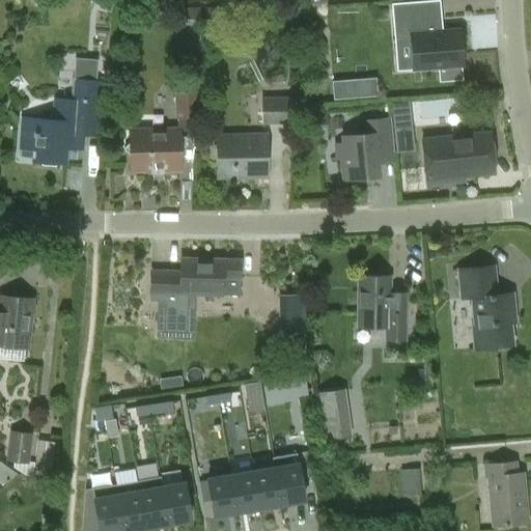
[(178,25),(199,26),(199,8),(178,8),(178,25)]
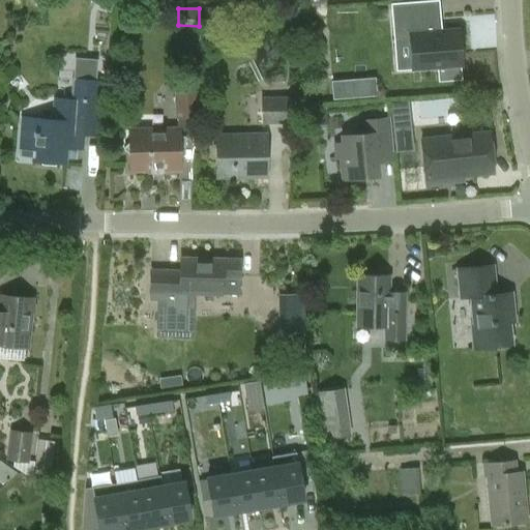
[(460,67),(458,30),(431,32),(430,16),(392,19),(394,42),(410,41),(412,70),(460,67)]
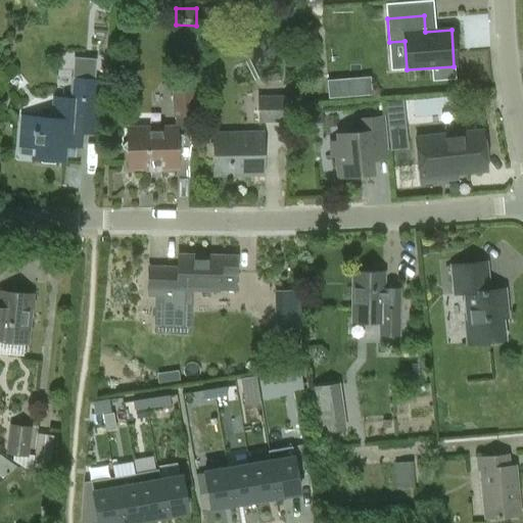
[(32,158),(63,160),(64,146),(81,148),(82,133),(101,134),(105,82),(94,81),(95,60),(73,58),(69,100),(53,98),(52,120),(21,116),(19,148),(32,149),(32,158)]
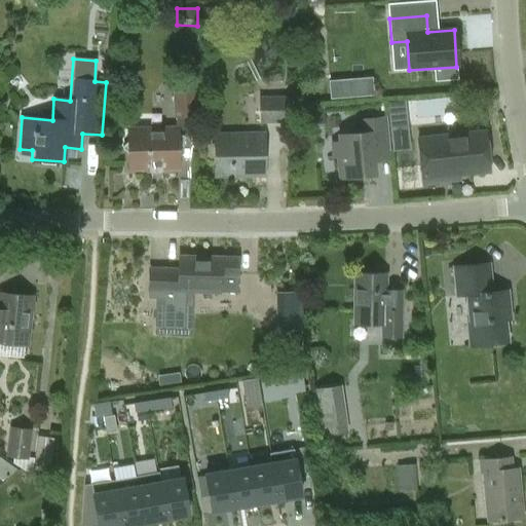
[(331,99),(351,97),(350,80),(330,82),(331,99)]
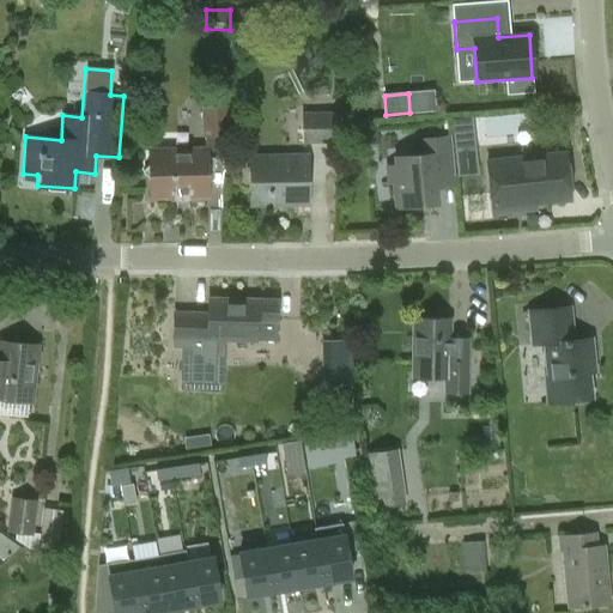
[(207,198),(206,157),(225,156),(225,137),(229,137),(228,105),(200,105),(201,137),(205,137),(205,149),(149,150),(150,199),(207,198)]
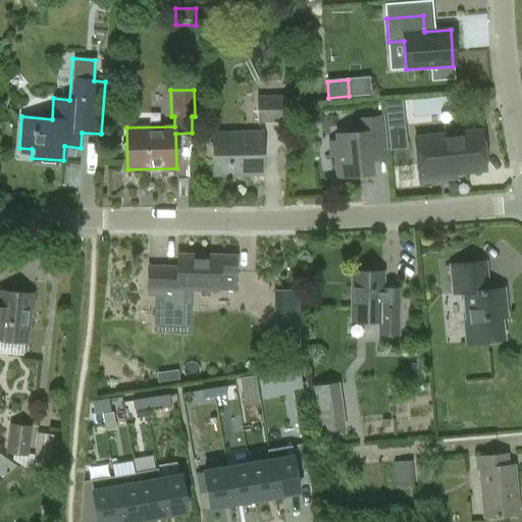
[(256,96),(256,123),(286,122),(286,95),(256,96)]
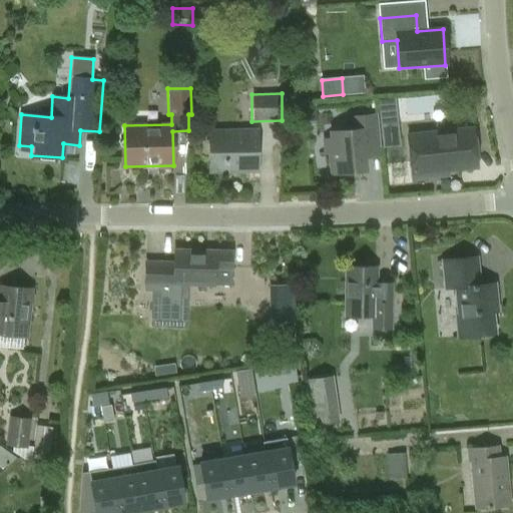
[(395,98),(378,100),(380,126),(397,125),(395,98)]
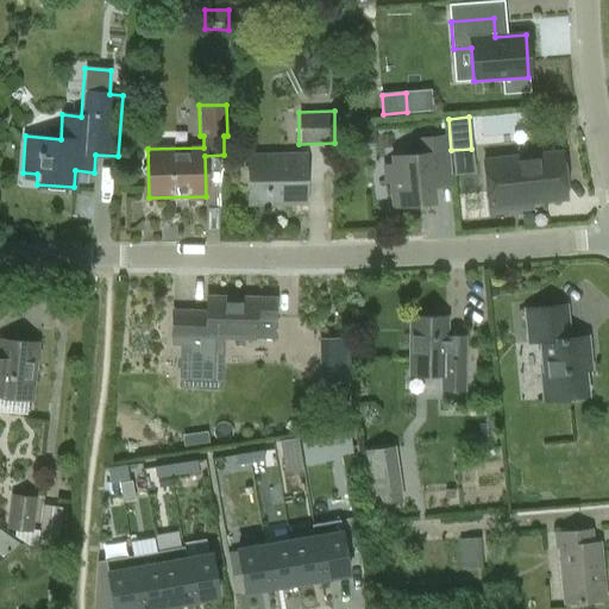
[(447,136),(414,139),(415,154),(388,157),(393,207),(434,202),(433,187),(452,186),(447,136)]
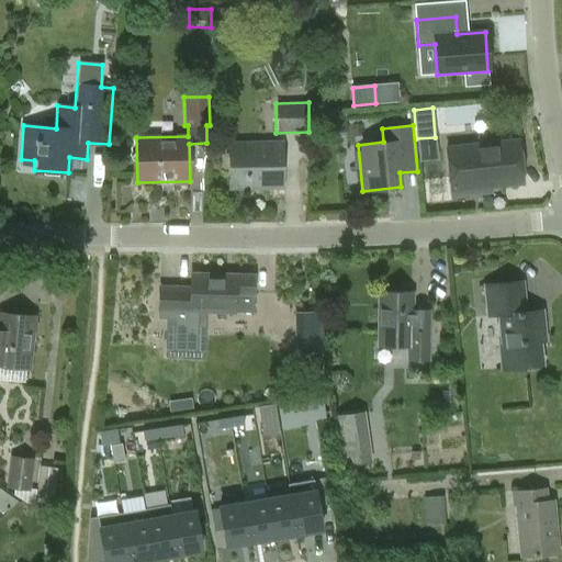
[(228,144),(229,189),(282,188),(281,143),(228,144)]
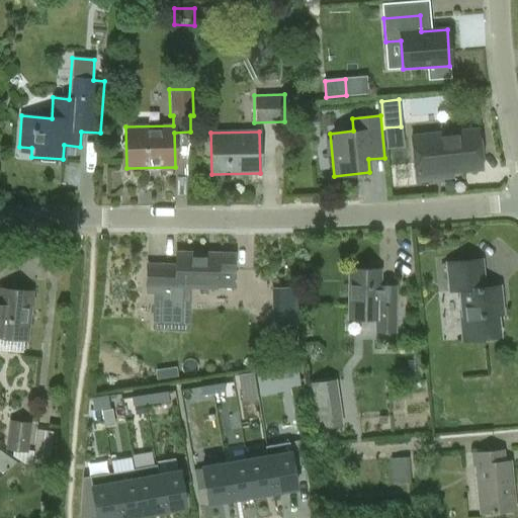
[(412,138),(416,180),(430,178),(429,173),(481,168),(478,132),(412,138)]
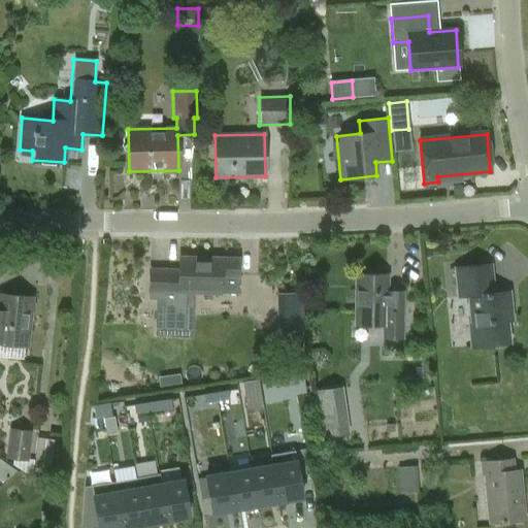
[(238,259),(178,258),(178,271),(151,270),(150,298),(186,299),(186,293),(221,294),(221,292),(237,293),(238,259)]
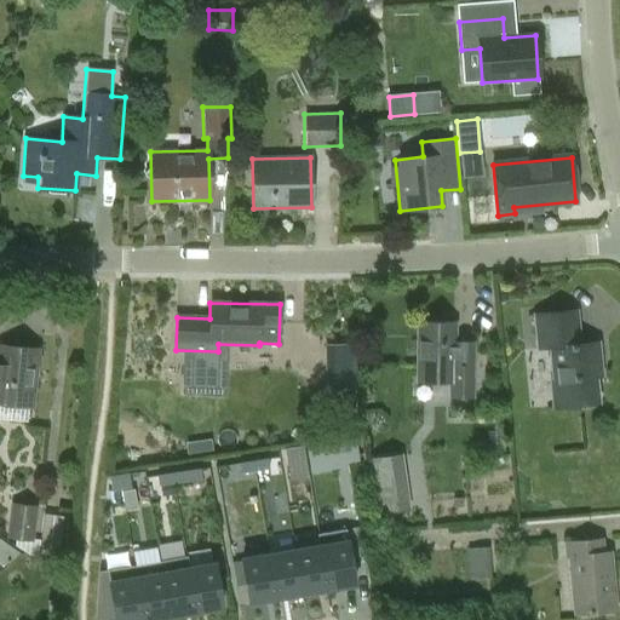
[(550,349),(554,383),(551,383),(554,408),(597,405),(595,375),(601,375),(597,342),(574,344),(570,311),(534,315),(537,350),(550,349)]
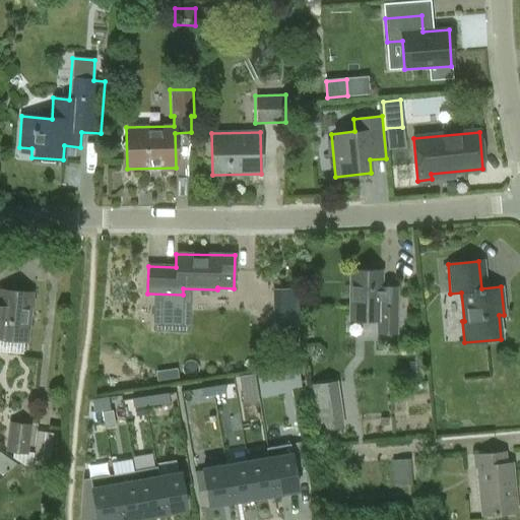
[(398,287),(379,287),(379,271),(352,271),(351,320),(376,320),(376,335),(397,335),(398,287)]
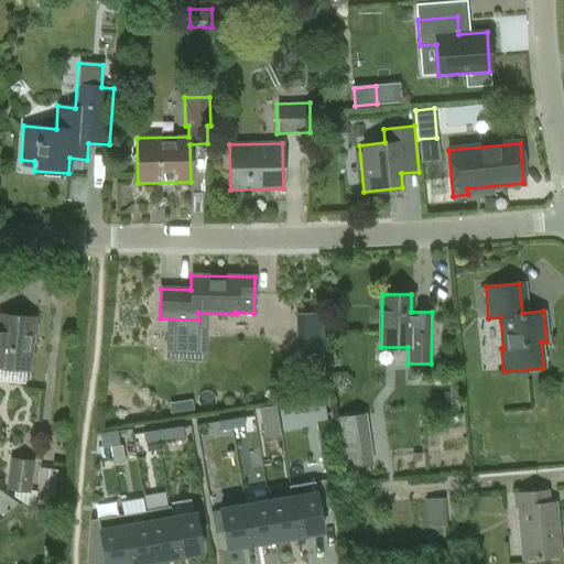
[(322,311),(294,311),(294,351),(322,351),(322,311)]
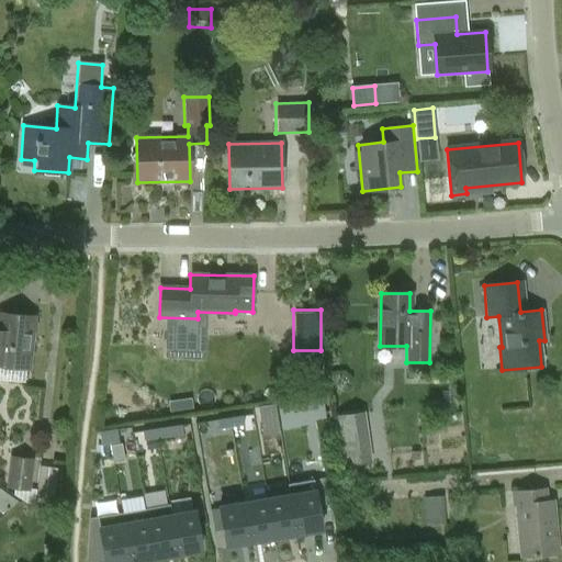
[(0,367),(27,370),(33,317),(0,313),(0,367)]
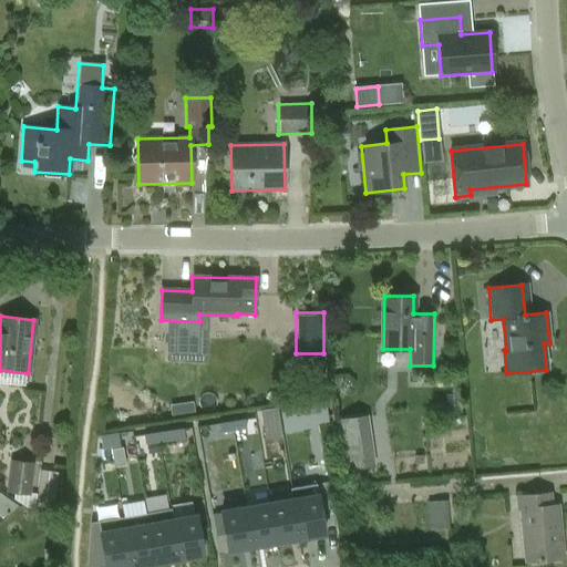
[(280,405),(281,428),(327,425),(326,403),(280,405)]
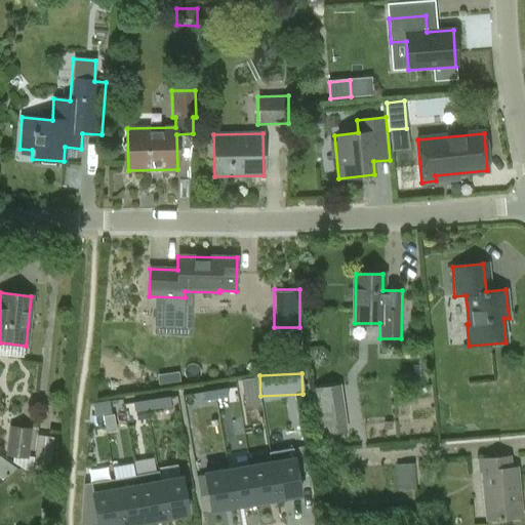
[(256,377),(240,380),(244,407),(260,404),(256,377)]
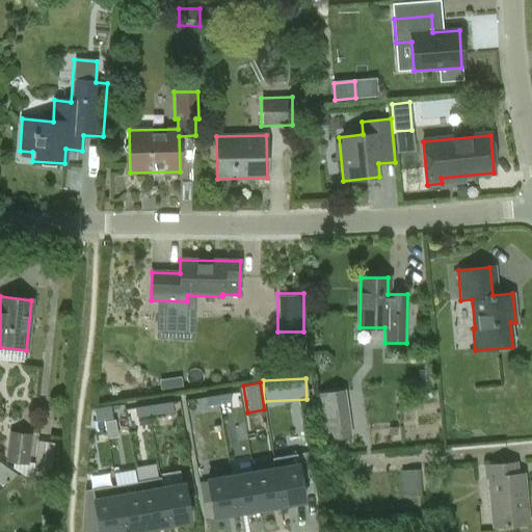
[(343,392),(322,395),(327,437),(349,434),(343,392)]
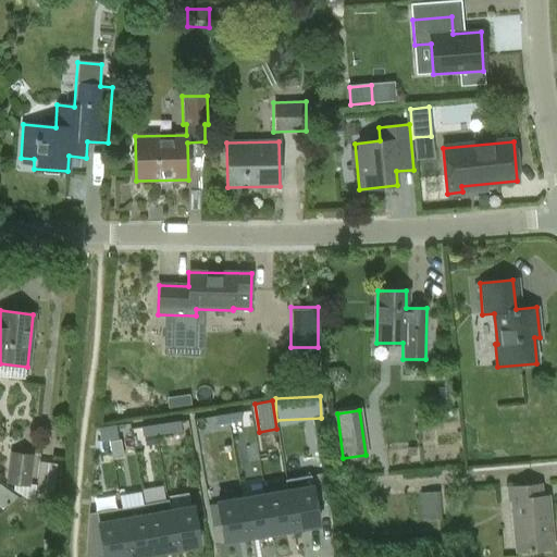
[(240,412),(227,415),(229,423),(242,422),(240,412)]
